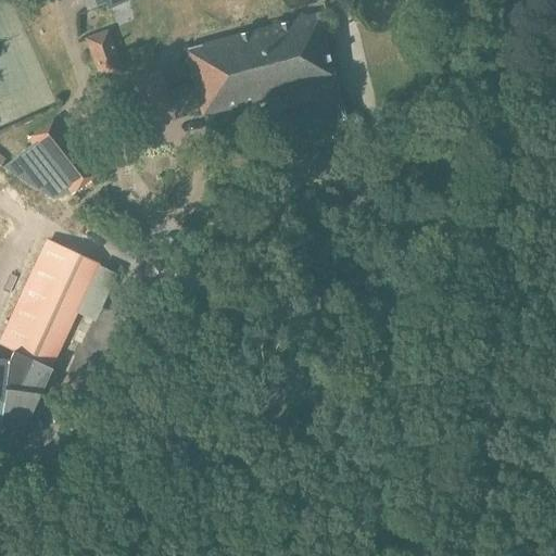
[(127,0),(91,0),(95,7),(103,3),(106,11),(128,1),(127,0)]
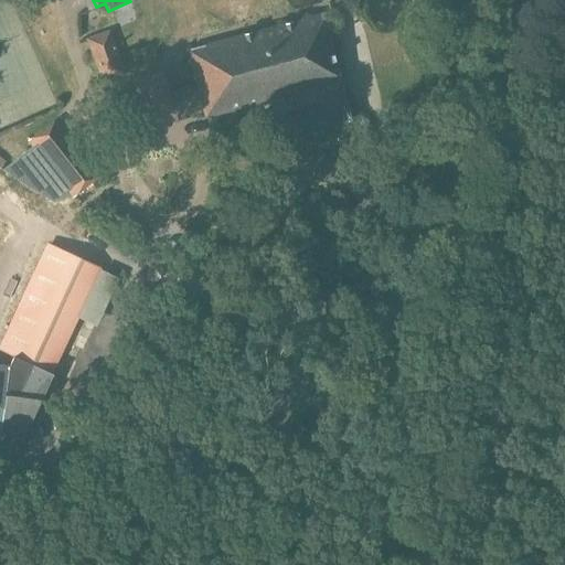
[(349,120),(321,14),(185,50),(204,118),(268,100),(276,127),(295,121),(298,134),(349,120)]
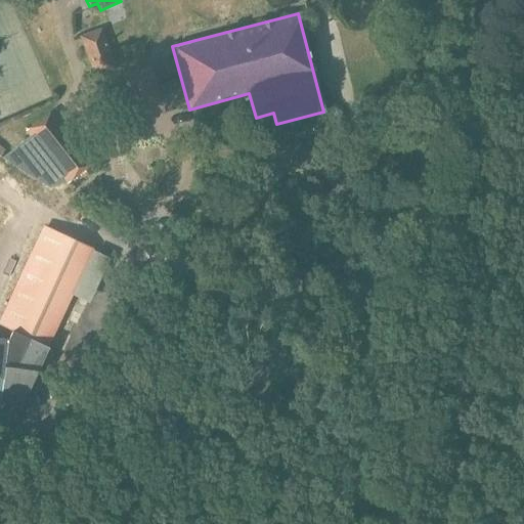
[(98,29),(78,37),(93,75),(113,68),(98,29)]
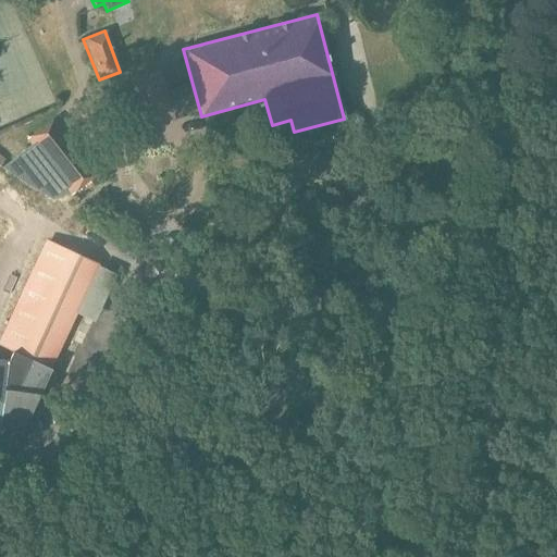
[(158,71),(131,78),(141,118),(169,110),(158,71)]
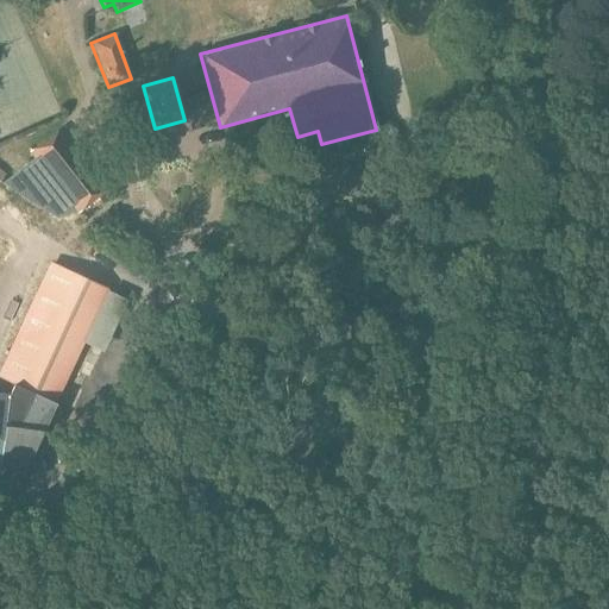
[(35,158),(2,183),(57,220),(73,207),(79,214),(106,192),(57,130),(29,152),(35,158)]
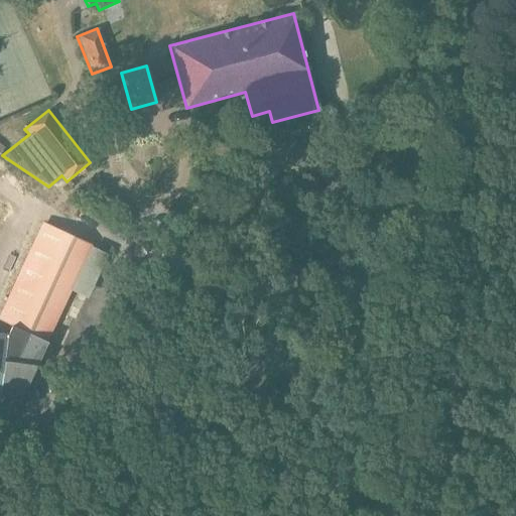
[(0,153),(0,178),(31,200),(33,196),(44,203),(53,189),(48,186),(2,155),(0,153)]
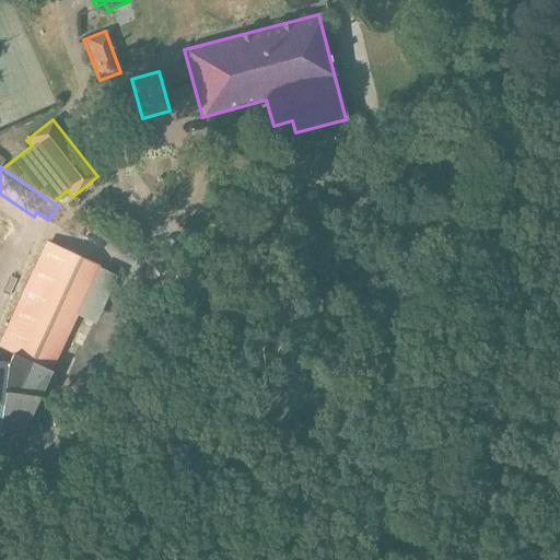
[(0,444),(14,446),(15,446),(37,400),(41,394),(45,383),(53,366),(57,357),(96,272),(98,268),(98,266),(61,248),(48,242),(3,337),(18,343),(12,354),(8,363),(0,362),(0,444)]
